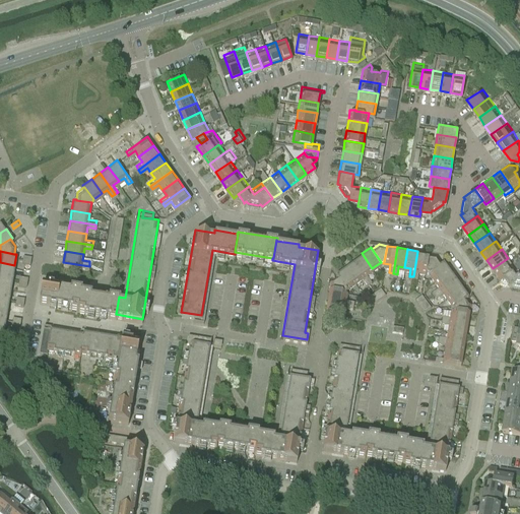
[(426,270),(426,268),(428,252),(417,251),(413,276),(417,277),(418,269),(426,270)]
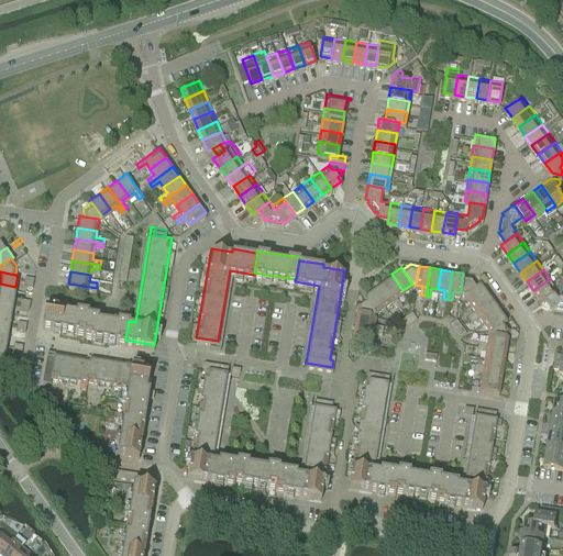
[(461,290),(464,292),(478,281),(477,281),(473,274),(463,273),(461,290)]
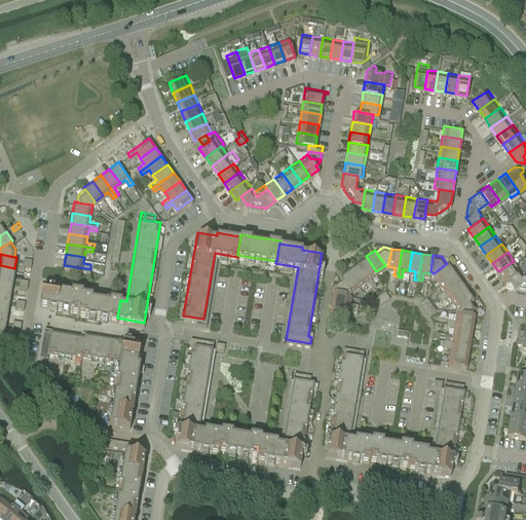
[(366,256),(358,262),(373,284),(376,282),(371,274),(376,271),(366,256)]
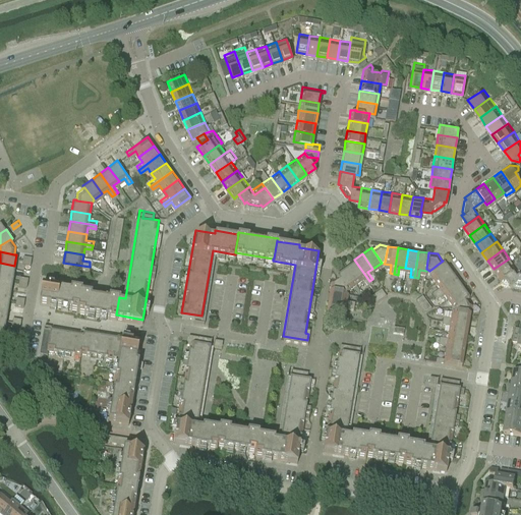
[(500,278),(504,275),(515,267),(509,259),(494,269),(500,278)]
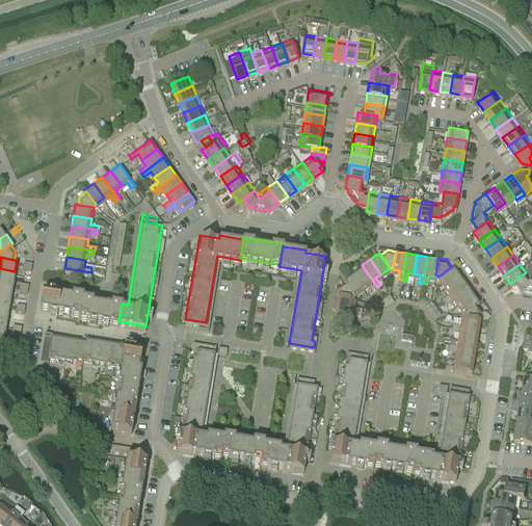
[(377,287),(362,265),(352,271),(364,287),(369,283),(374,289),(377,287)]
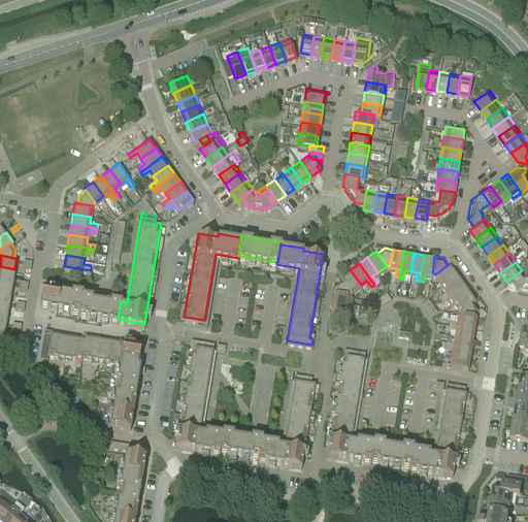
[(435,274),(441,283),(456,271),(450,263),(448,264),(449,264),(435,274)]
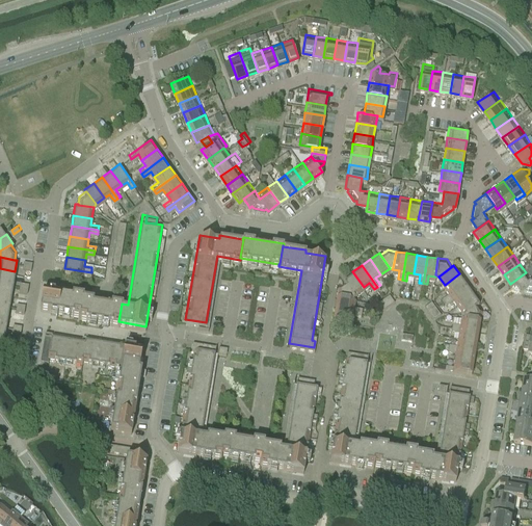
[(15,271),(0,268),(0,279),(14,282),(15,271)]
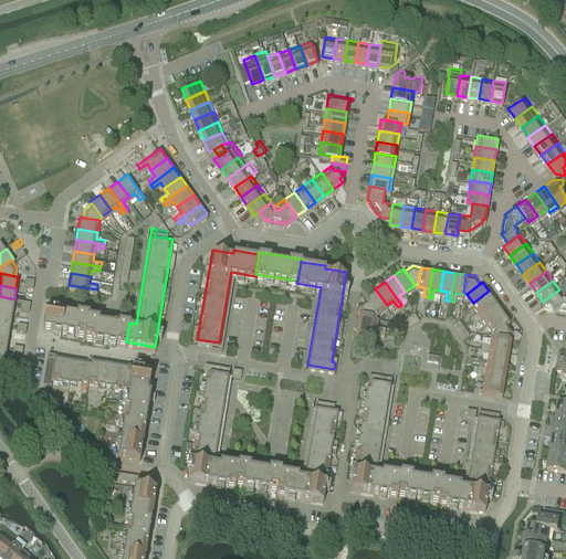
[(365,295),(367,297),(378,312),(387,305),(375,288),(365,295)]
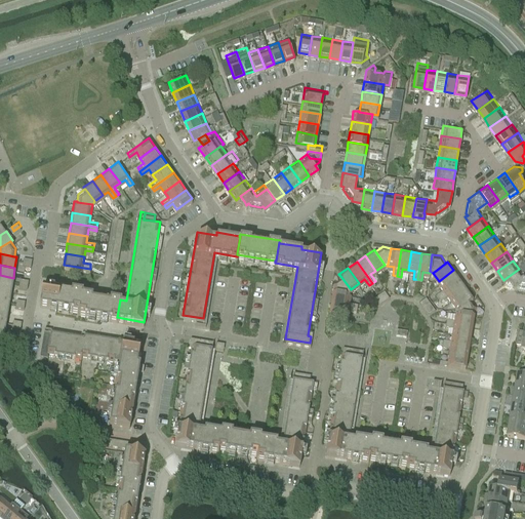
[(524,276),(524,277),(519,269),(508,277),(514,285),(517,284),(518,286),(524,286),(524,276)]
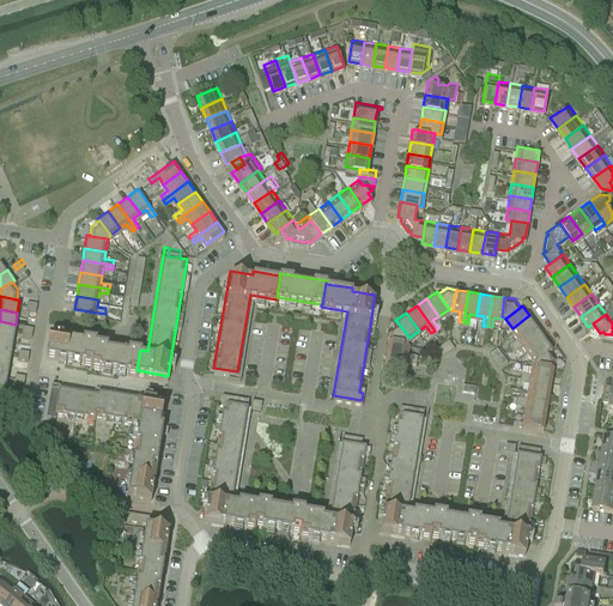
[(509,340),(511,344),(536,326),(529,315),(513,328),(516,334),(509,340)]
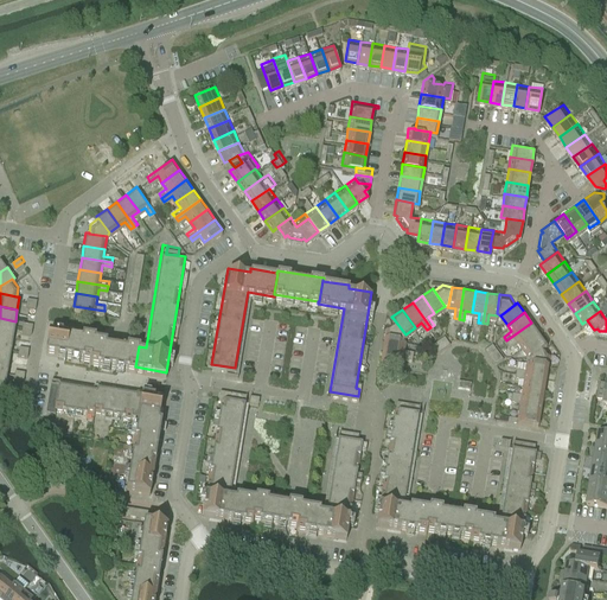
[(0,318),(0,330),(13,333),(16,321),(0,318)]
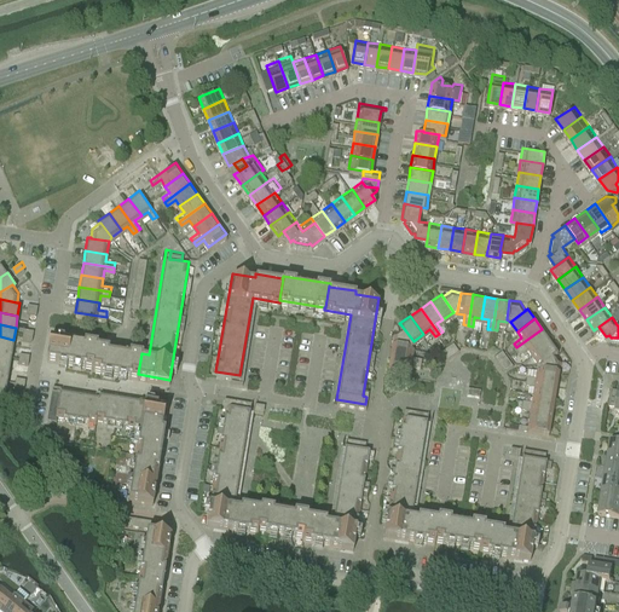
[(394,332),(392,341),(411,345),(411,344),(414,341),(401,325),(394,332)]
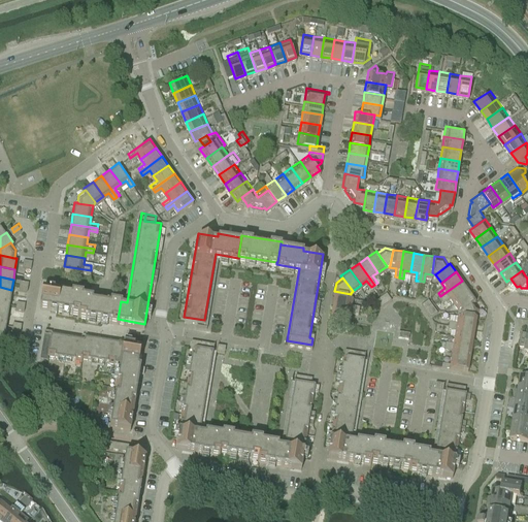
[(450,294),(454,300),(468,289),(462,281),(440,296),(443,299),(450,294)]
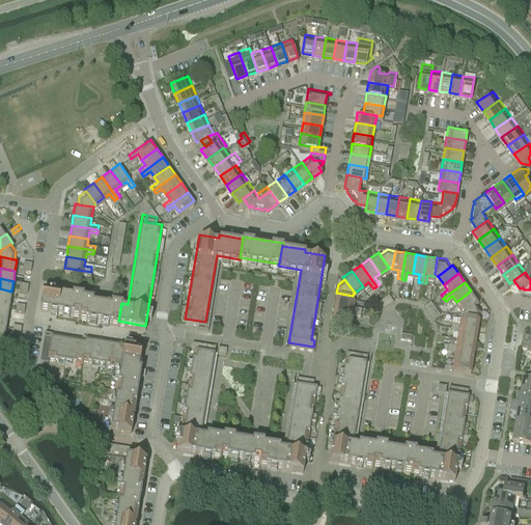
[(39,305),(79,312),(80,312),(82,294),(83,294),(83,292),(43,285),(39,305)]
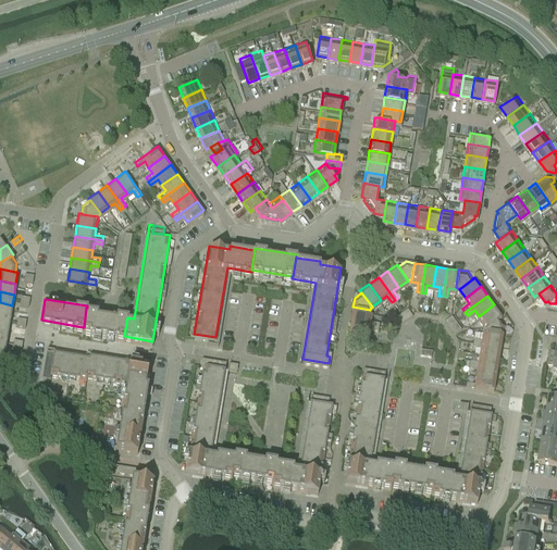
[(0,302),(0,314),(10,316),(12,305),(0,302)]
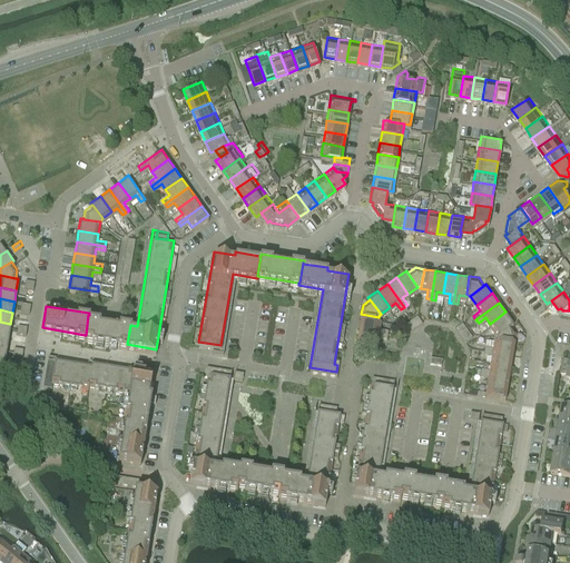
[(513,322),(505,312),(490,324),(497,333),(510,323),(511,323),(513,322)]
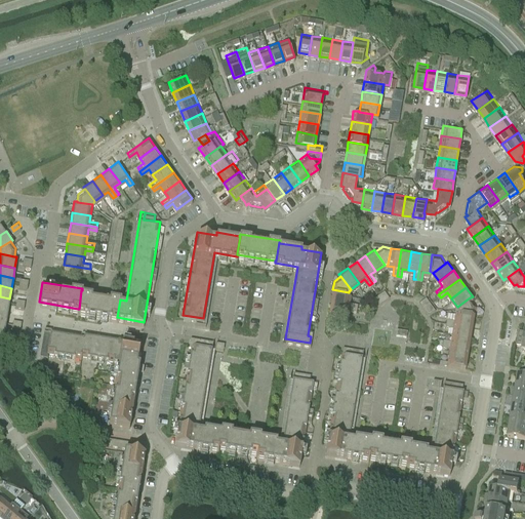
[(351,292),(349,291),(349,292),(332,289),(330,300),(357,305),(358,301),(350,298),(351,292)]
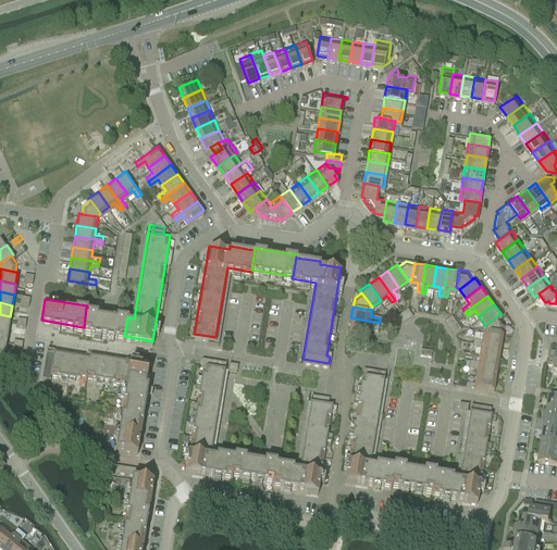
[(404,307),(400,309),(406,316),(409,314),(404,307)]
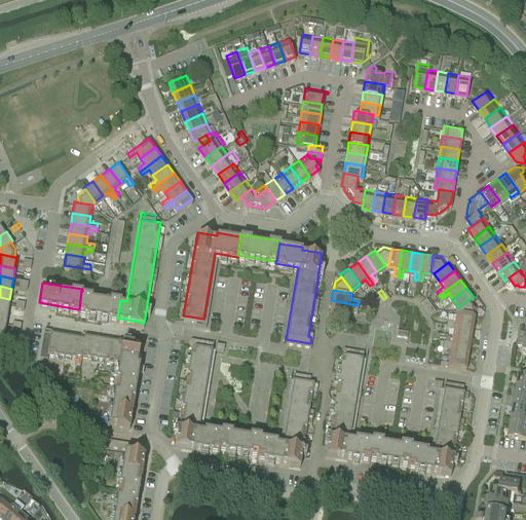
[(78,311),(117,318),(120,300),(121,298),(82,291),(81,291),(79,309),(78,309),(78,311)]
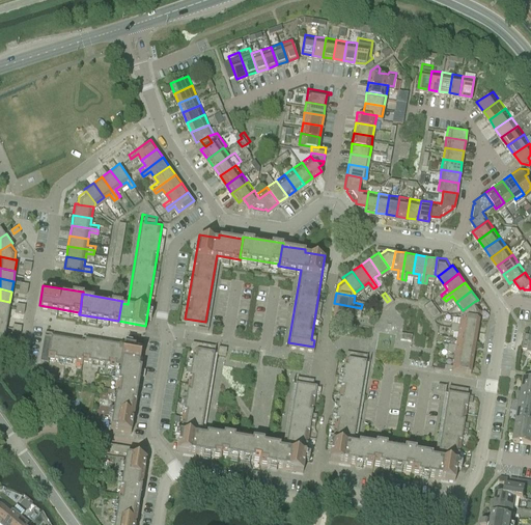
[(0,310),(8,312),(9,302),(0,300),(0,310)]
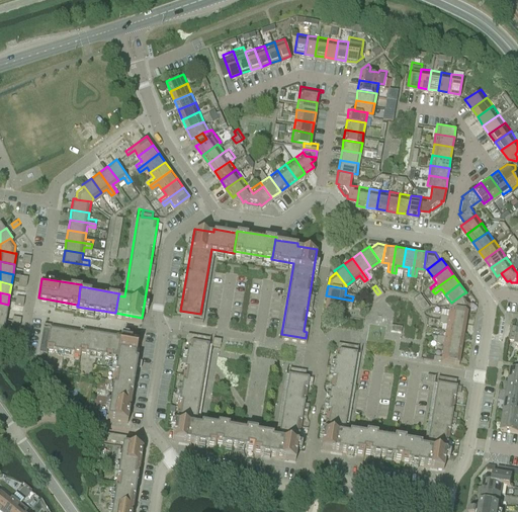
[(415,297),(418,301),(425,295),(422,292),(415,297)]
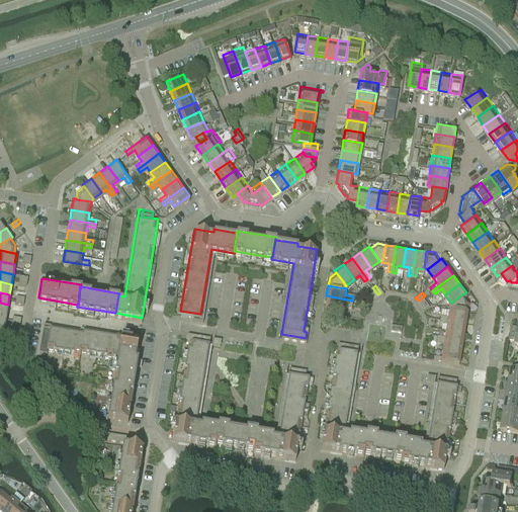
[(468,301),(464,293),(463,293),(451,303),(451,306),(467,309),(468,301)]
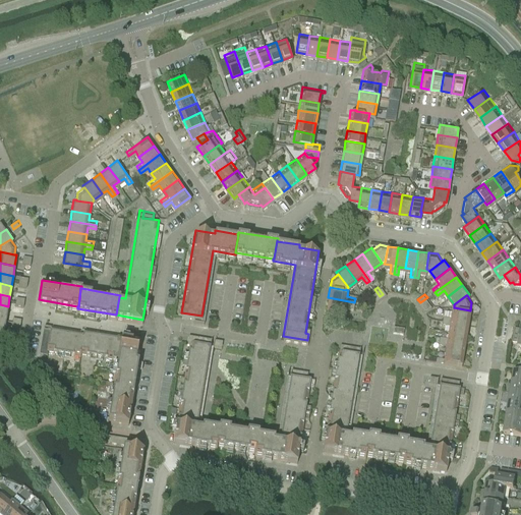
[(354,306),(354,302),(328,297),(327,308),(345,311),(346,304),(354,306)]
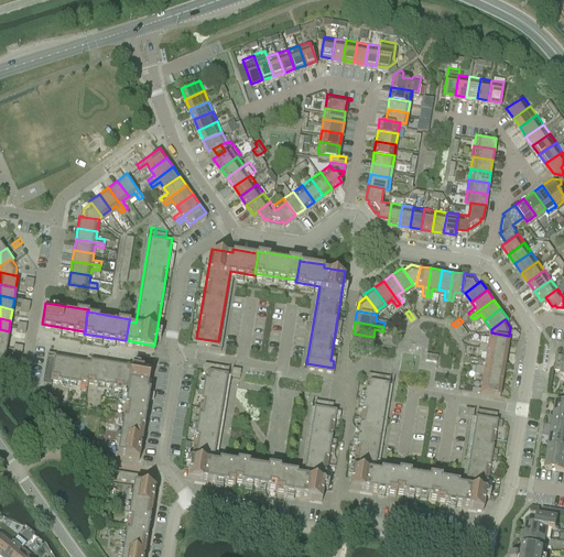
[(455,327),(457,330),(465,325),(463,321),(455,327)]
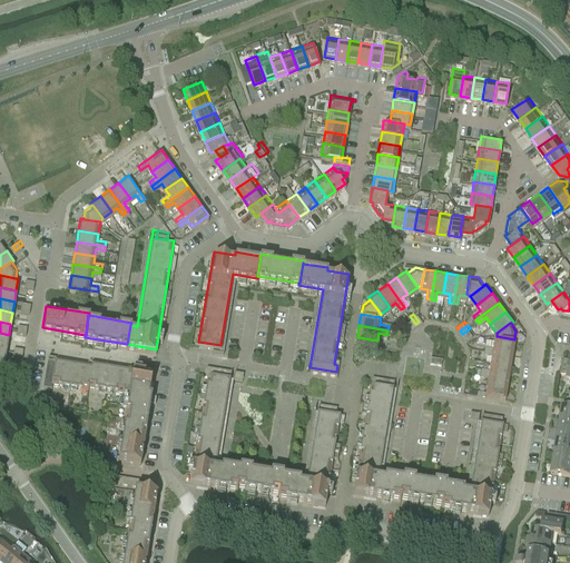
[(472,333),(470,328),(462,334),(464,338),(472,333)]
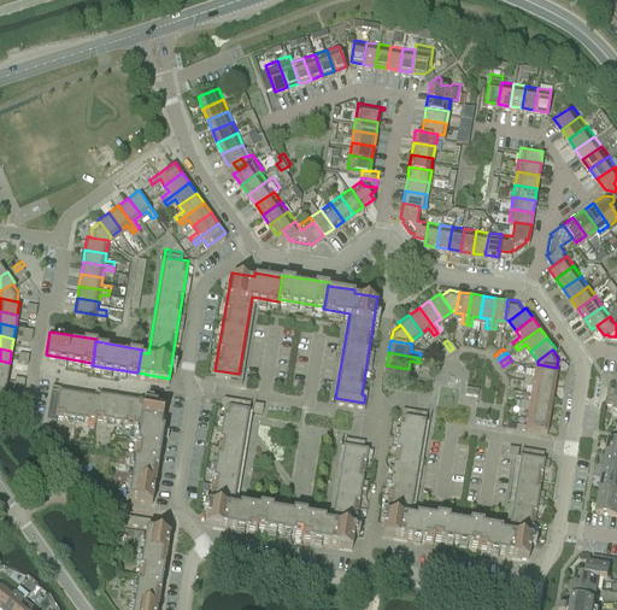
[(524,370),(524,375),(554,380),(557,368),(538,364),(535,364),(534,371),(524,370)]
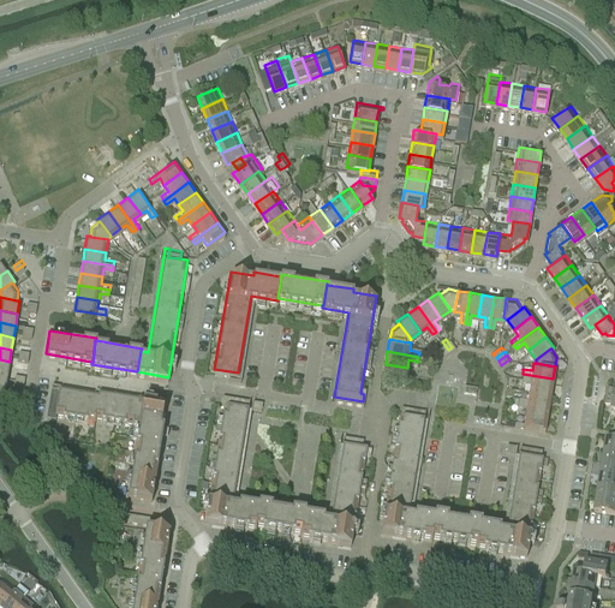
[(531,380),(530,387),(551,391),(553,379),(523,374),(521,379),(531,380)]
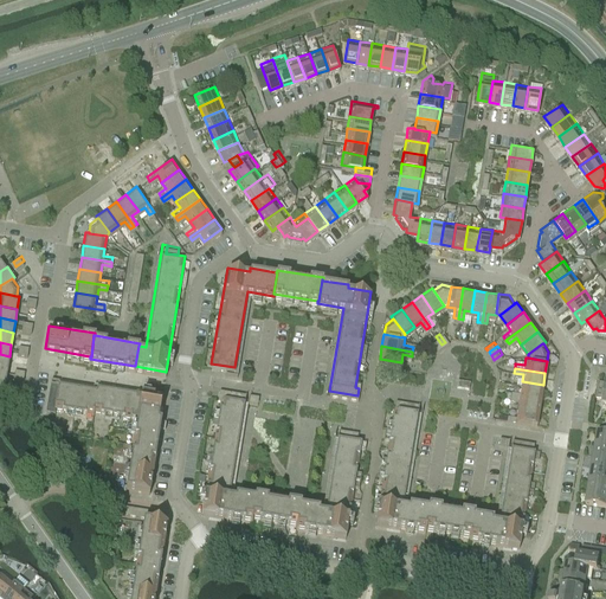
[(137,413),(134,439),(158,443),(161,417),(158,417),(162,393),(142,391),(143,387),(136,386),(136,390),(97,382),(96,386),(51,378),(46,406),(55,409),(56,403),(94,410),(94,406),(137,413)]
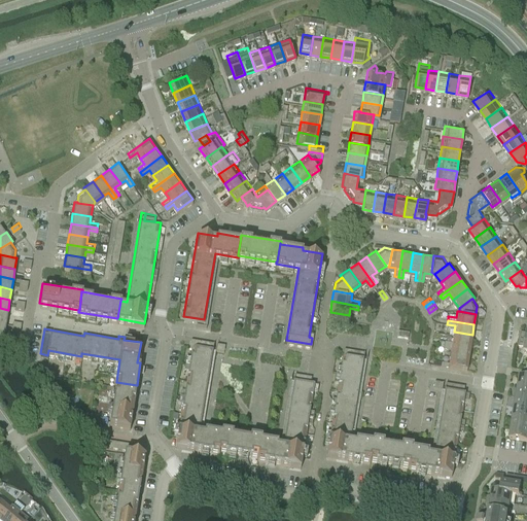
[(445,337),(444,341),(470,345),(472,335),(454,332),(453,338),(445,337)]
